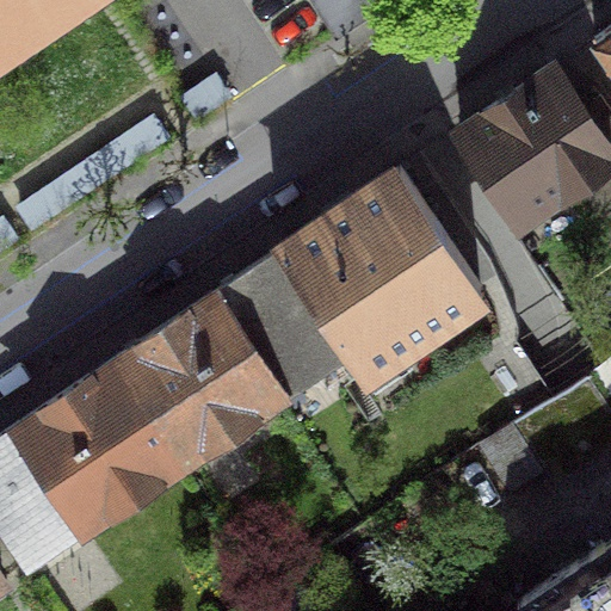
[(0,0),(0,39),(59,0),(0,0)]
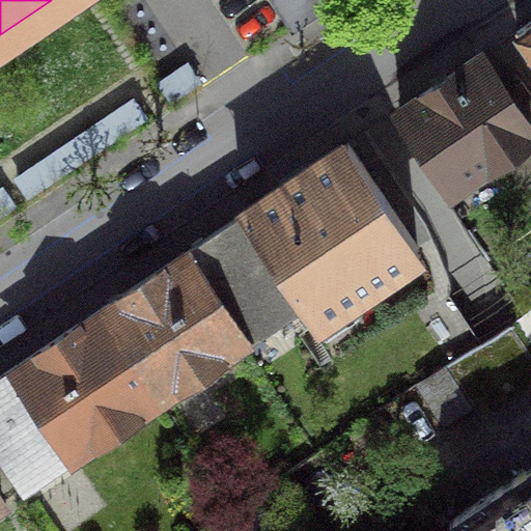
[(530,18),(515,29),(530,51),(530,18)]
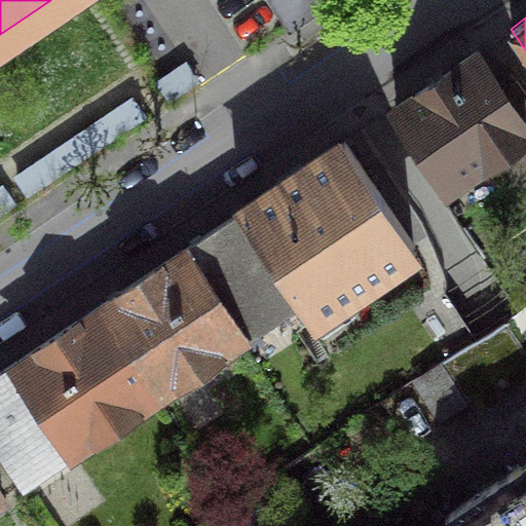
[(525,134),(525,128),(475,52),(395,107),(448,186),(525,134)]
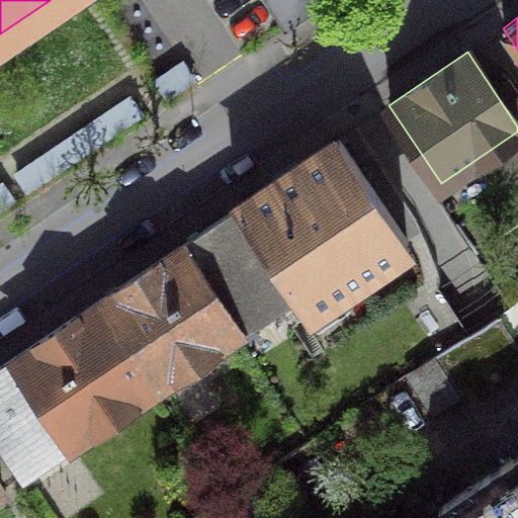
[(406,241),(339,139),(230,211),(287,297),(297,313),(406,241)]
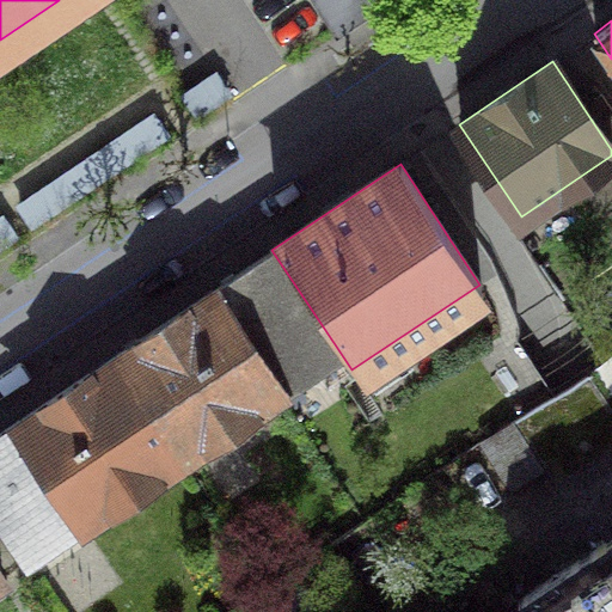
[(340,352),(271,250),(212,289),(280,391),(340,352)]
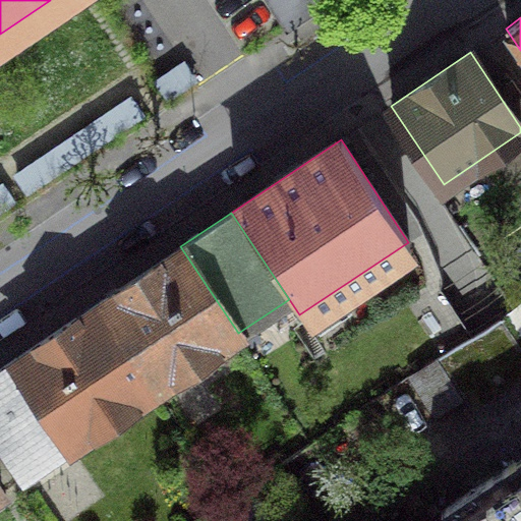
[(238,333),(180,246),(98,301),(156,388),(238,333)]
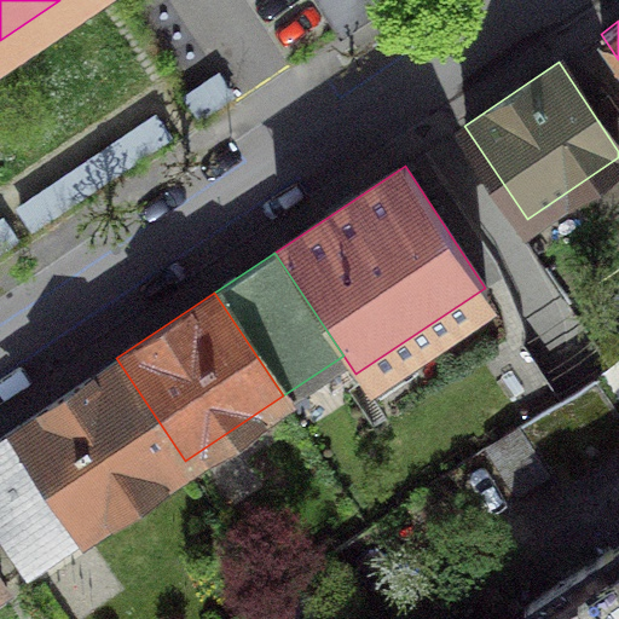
[(185,461),(116,358),(17,426),(85,528),(185,461)]
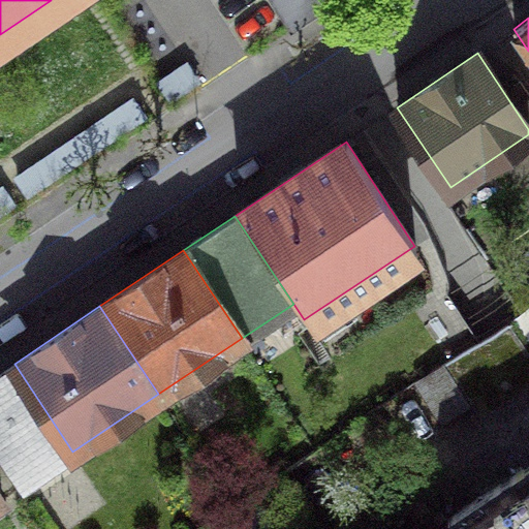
[(528,377),(528,350),(508,320),(444,364),(471,404),(477,413),(528,377)]
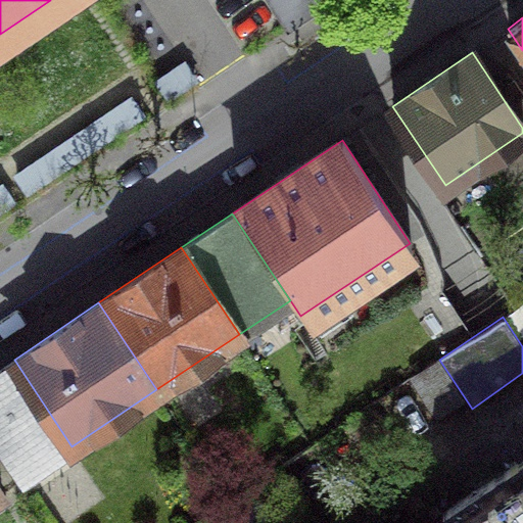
[(72,446),(14,360),(0,368),(0,441),(24,477),(72,446)]
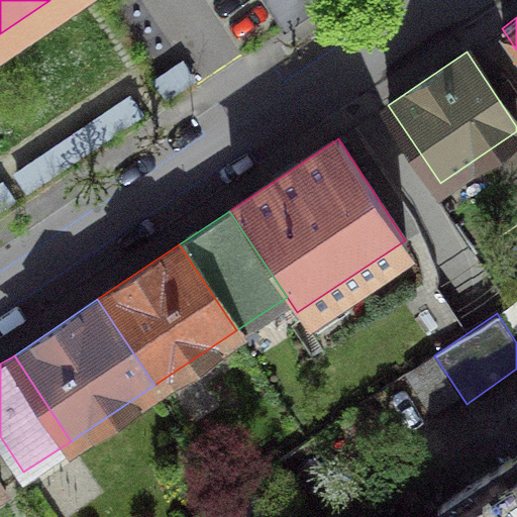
[(460,395),(434,355),(409,373),(433,412),(460,395)]
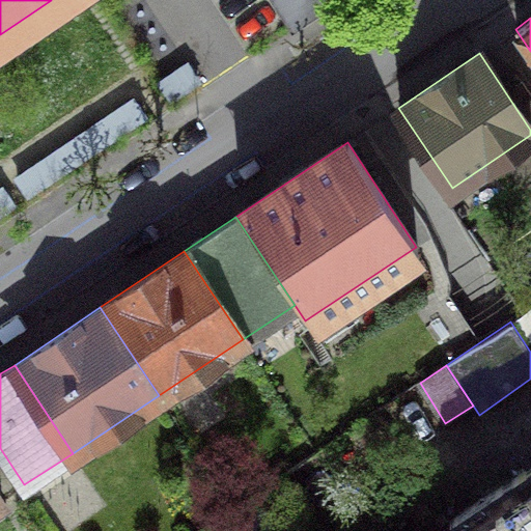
[(530,466),(519,475),(530,494),(530,466)]
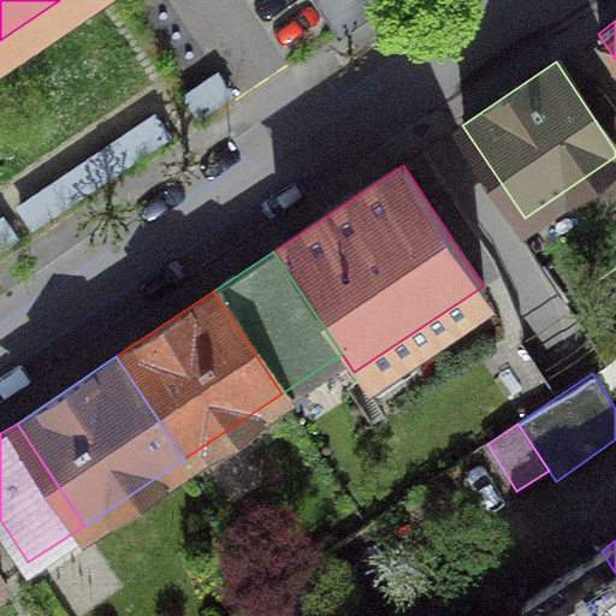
[(523,603),(532,615),(615,615),(615,573),(602,551),(523,603)]
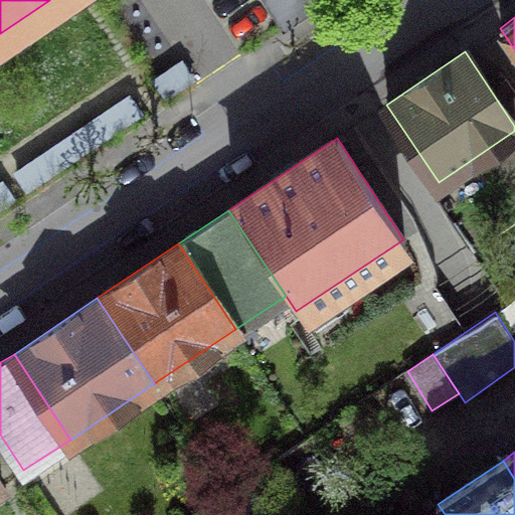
[(445,514),(438,504),(436,505),(443,514),(445,514)]
